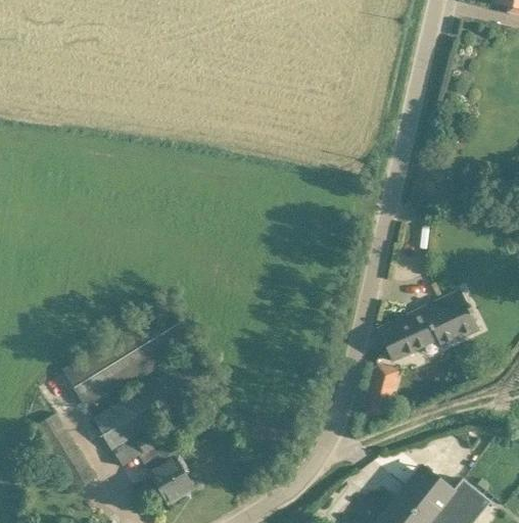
[(518,0),(492,0),(490,8),(518,15),(518,0)]
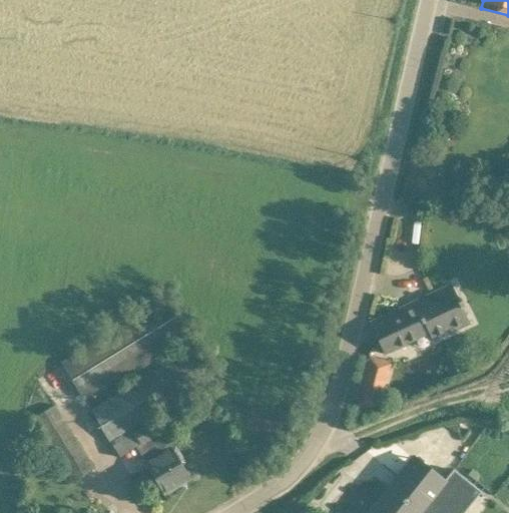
[(392,356),(468,320),(450,282),(374,318),(392,356)]
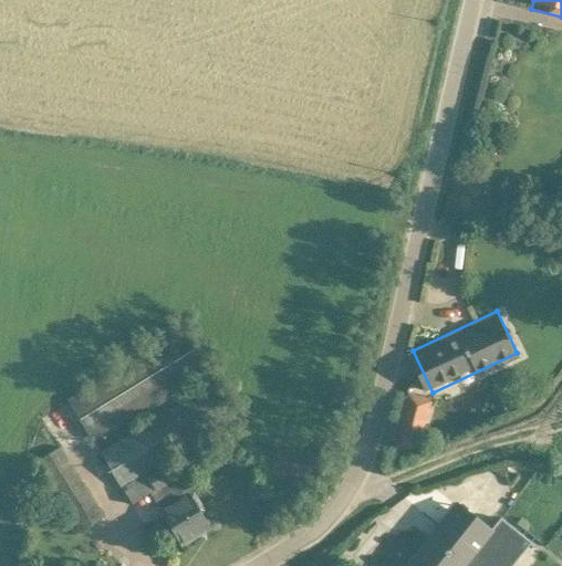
[(186,327),(82,391),(105,429),(209,366),(186,327)]
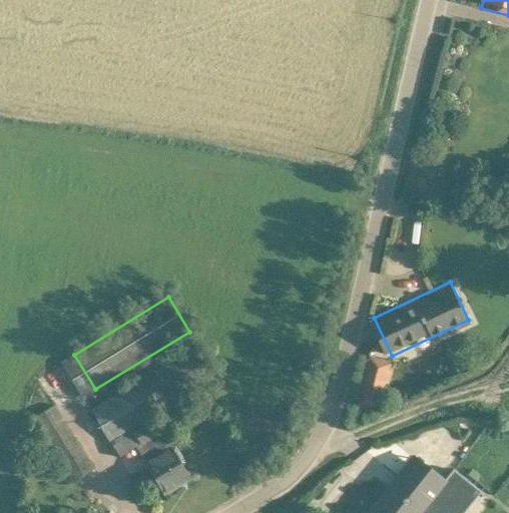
[(218,378),(199,345),(101,402),(132,455),(176,429),(164,410),(218,378)]
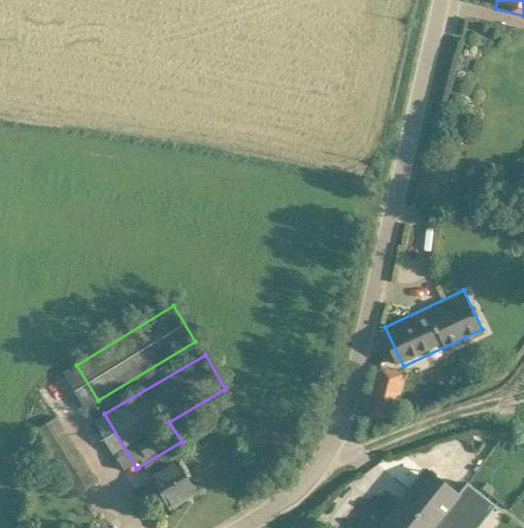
[(377,369),(365,419),(393,425),(404,375),(377,369)]
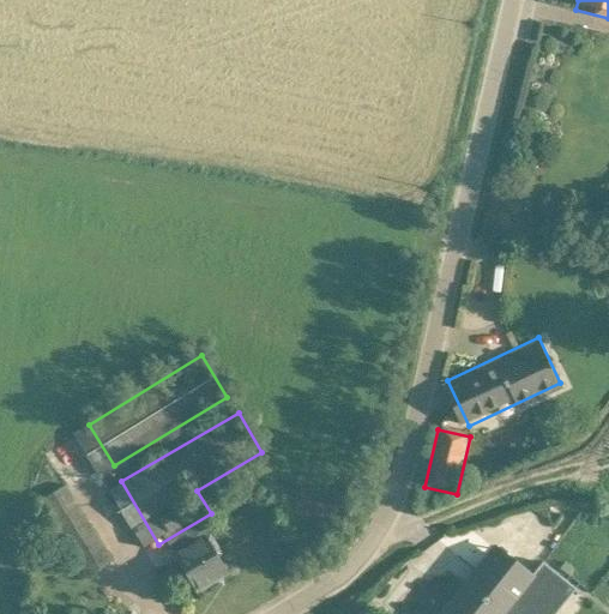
[(68,485),(42,501),(90,578),(118,561),(68,485)]
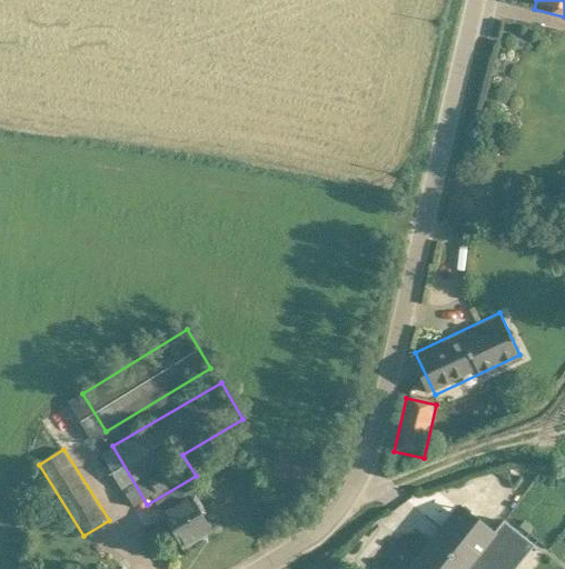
[(182,549),(214,530),(190,493),(159,511),(182,549)]
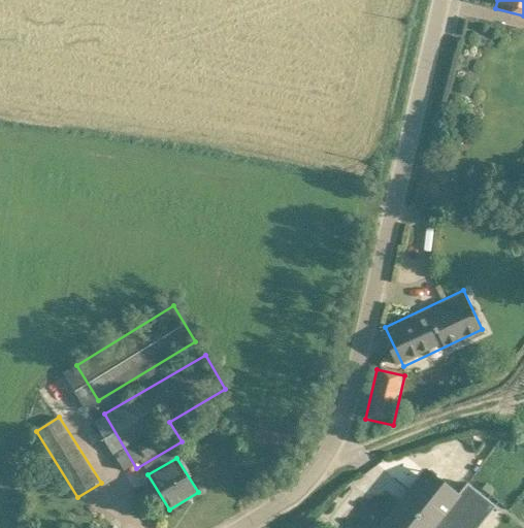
[(479,527),(497,506),(470,485),(447,515),(418,492),(388,527),(479,527)]
